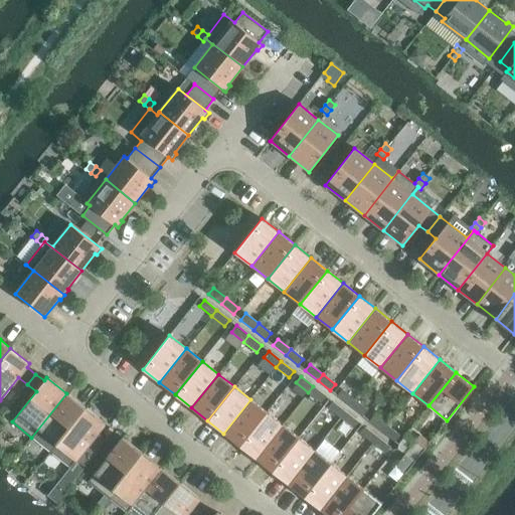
[(321,402),(326,396),(313,386),(308,392),(321,402)]
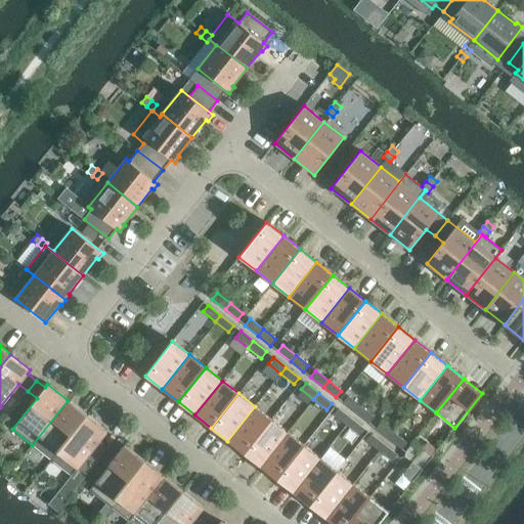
[(356,413),(361,406),(348,396),(343,403),(356,413)]
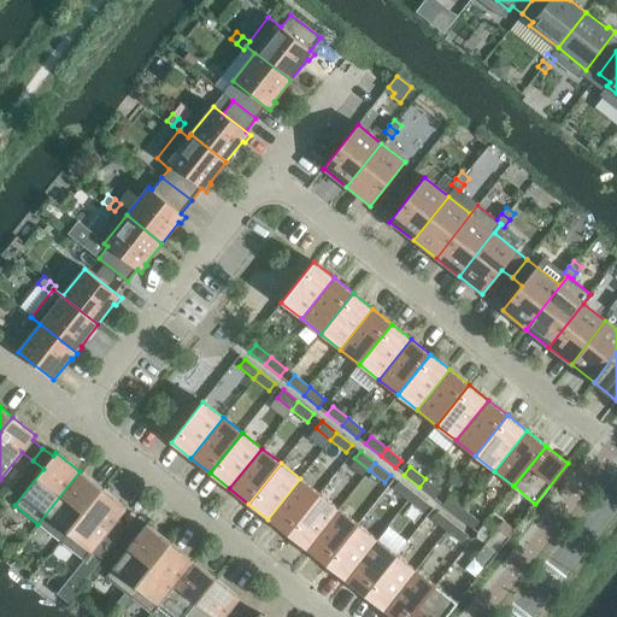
[(37,524),(60,541),(103,489),(80,471),(37,524)]
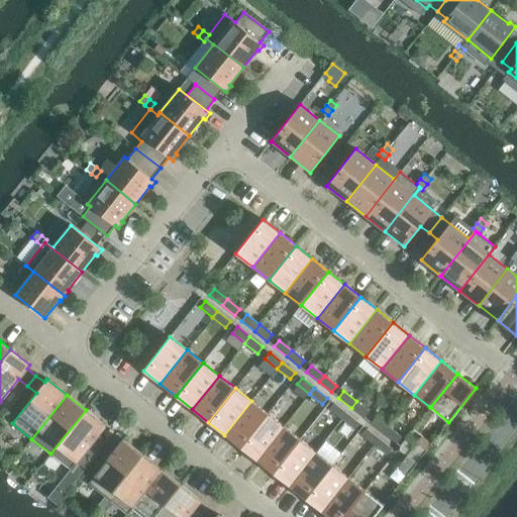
[(268,414),(251,401),(224,435),(240,447),(268,414)]
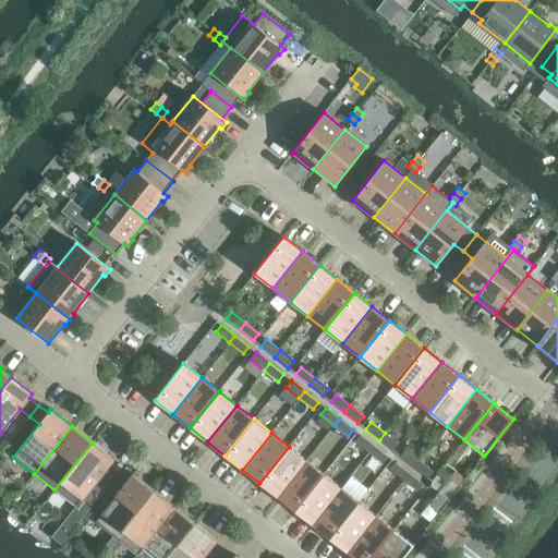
[(392,451),(398,444),(385,433),(379,440),(392,451)]
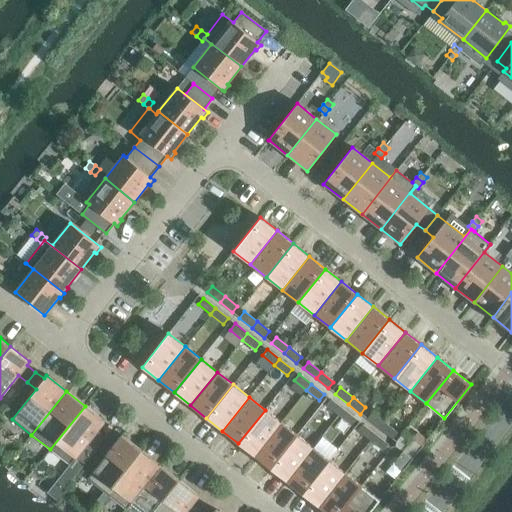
[(338,416),(343,409),(331,399),(326,406),(338,416)]
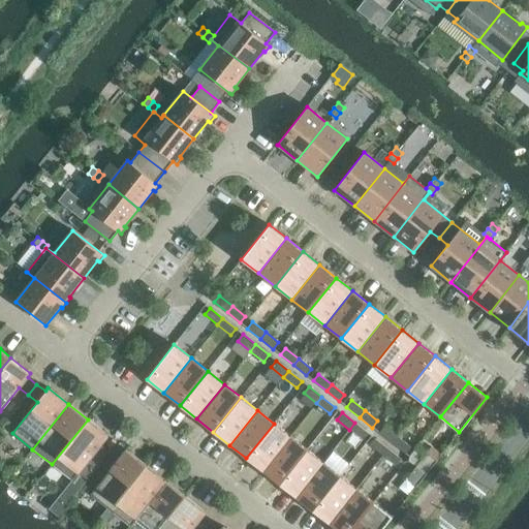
[(100,445),(107,435),(88,419),(52,464),(72,480),(79,472),(88,479),(110,452),(100,445)]
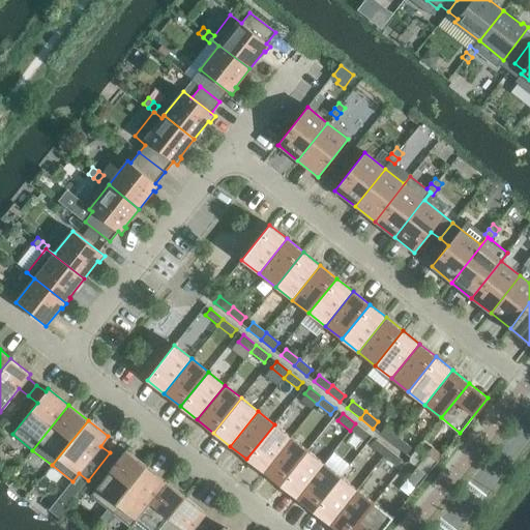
[(363,441),(369,434),(355,423),(350,431),(363,441)]
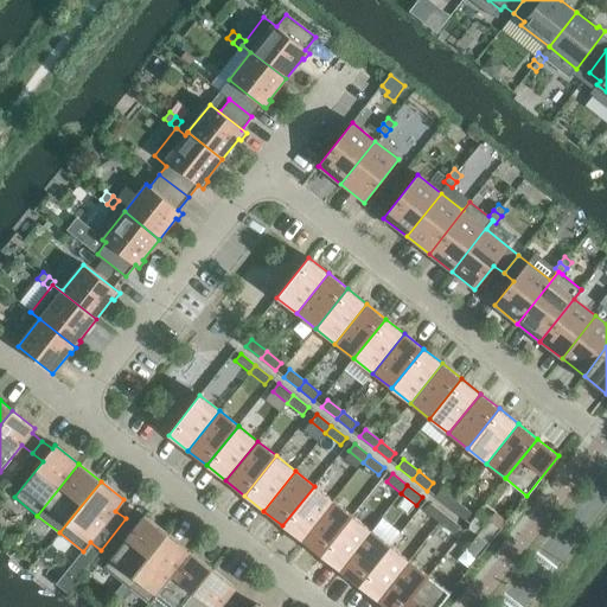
[(333,500),(314,486),(282,525),(301,541),(333,500)]
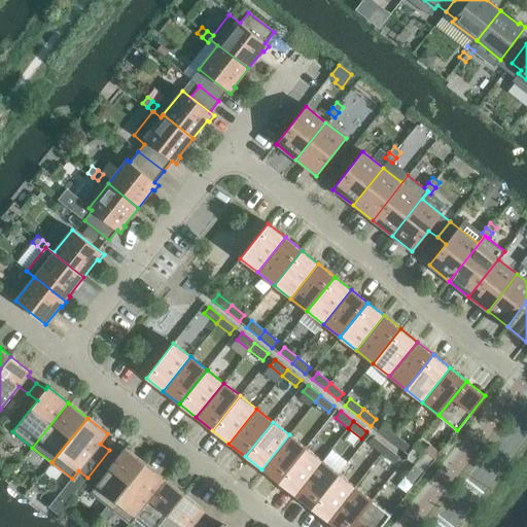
[(391,442),(396,435),(383,425),(378,431),(391,442)]
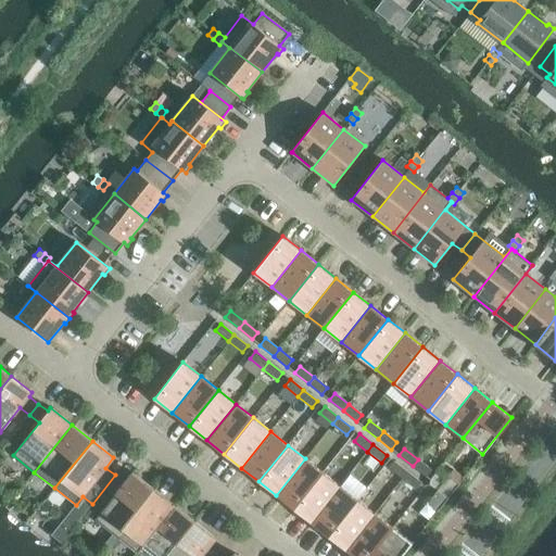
[(323,472),(305,458),(276,495),(293,509),(323,472)]
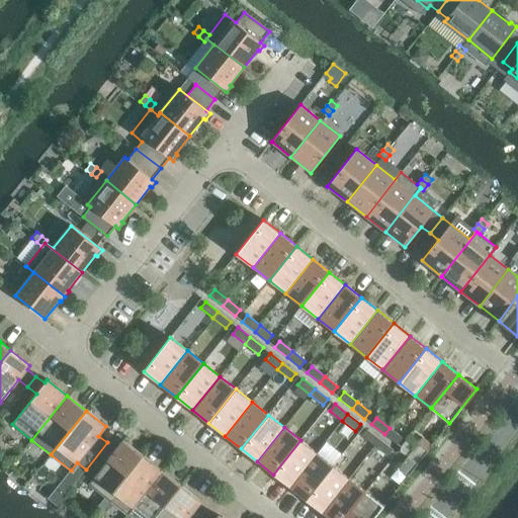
[(397,444),(402,438),(390,428),(384,434),(397,444)]
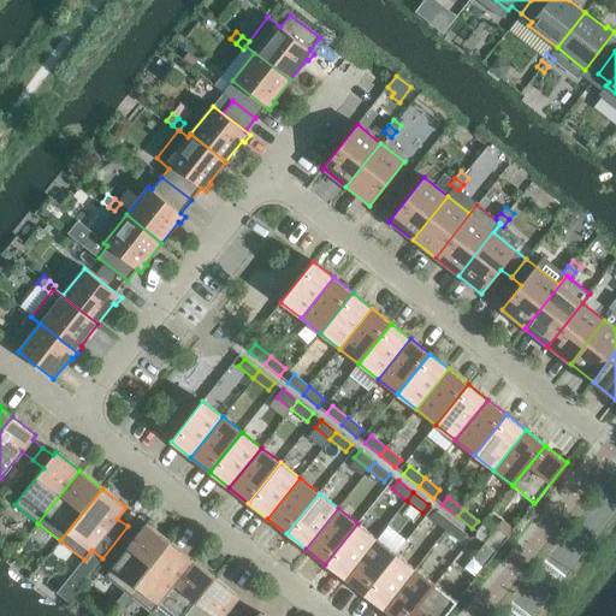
[(445,531),(451,523),(437,511),(431,519),(445,531)]
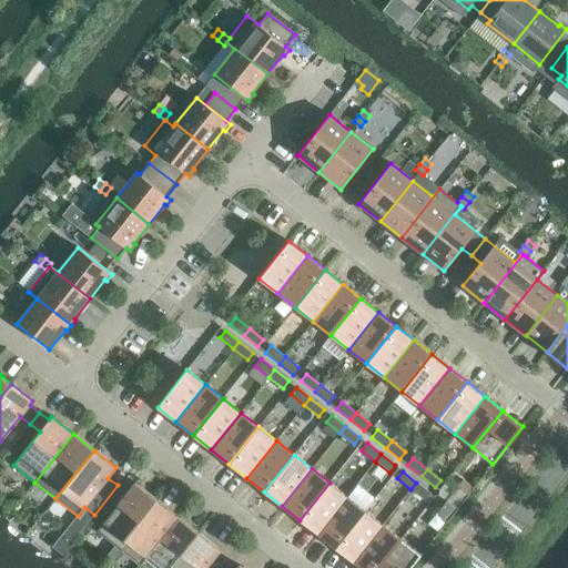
[(119,548),(156,499),(135,483),(97,531),(114,546),(119,548)]
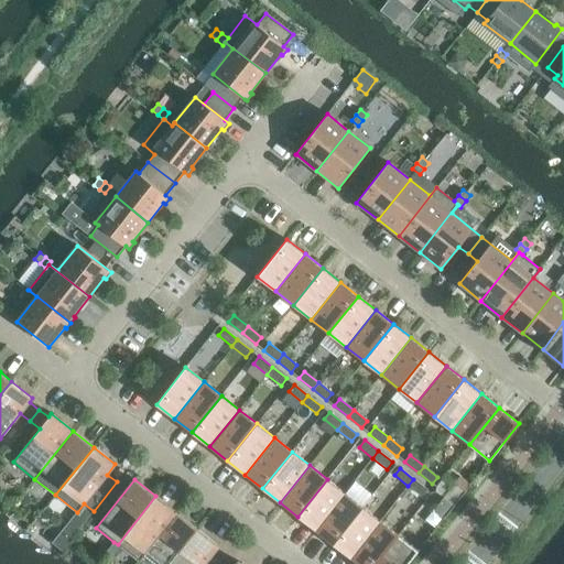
[(345,492),(327,479),(297,517),(315,530),(345,492)]
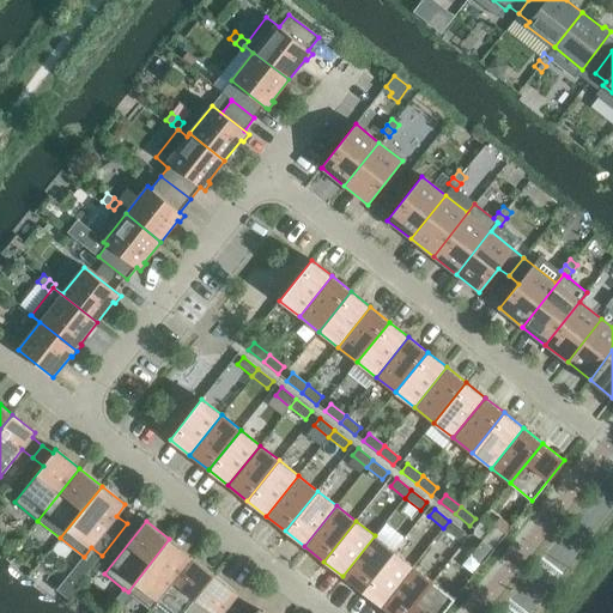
[(459,540),(465,533),(449,521),(443,528),(459,540)]
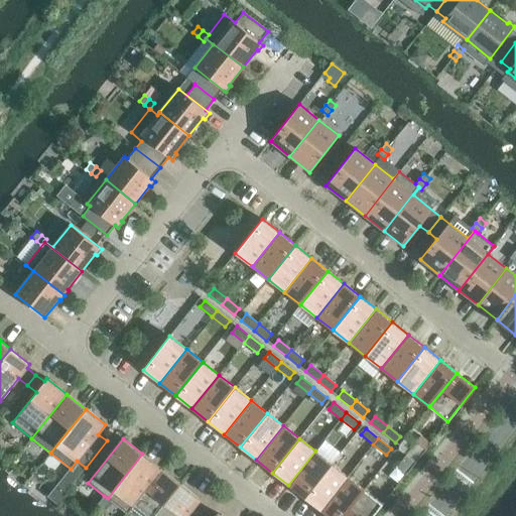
[(415,463),(424,450),(415,443),(405,456),(415,463)]
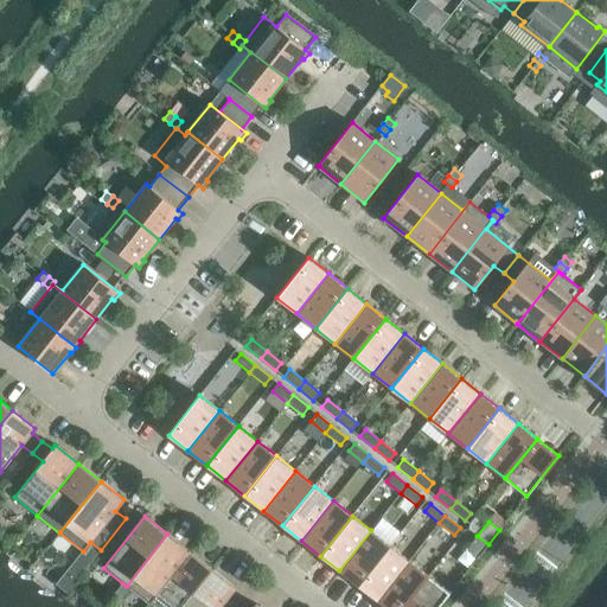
[(371,530),(339,570),(358,586),(390,545),(371,530)]
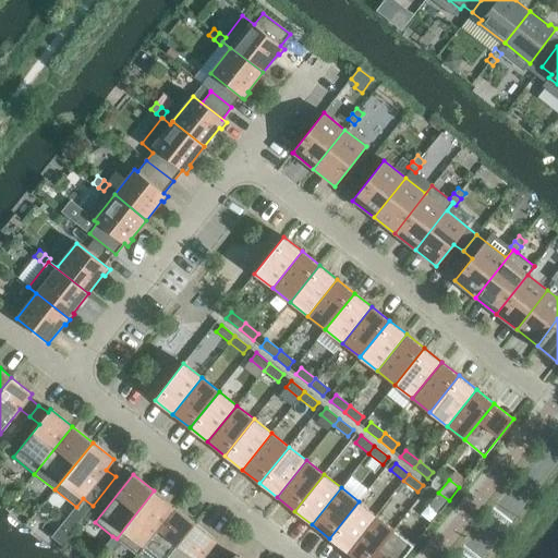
[(154,490),(117,538),(112,536),(108,542),(116,547),(120,542),(137,555),(174,507),(154,490)]
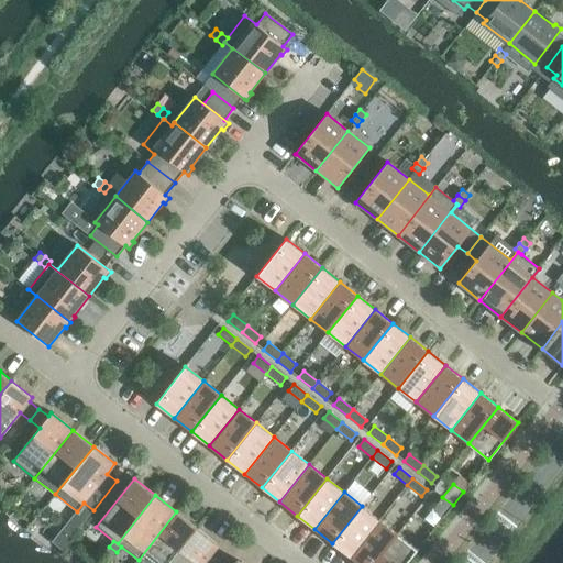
[(443,518),(453,505),(442,497),(432,509),(443,518)]
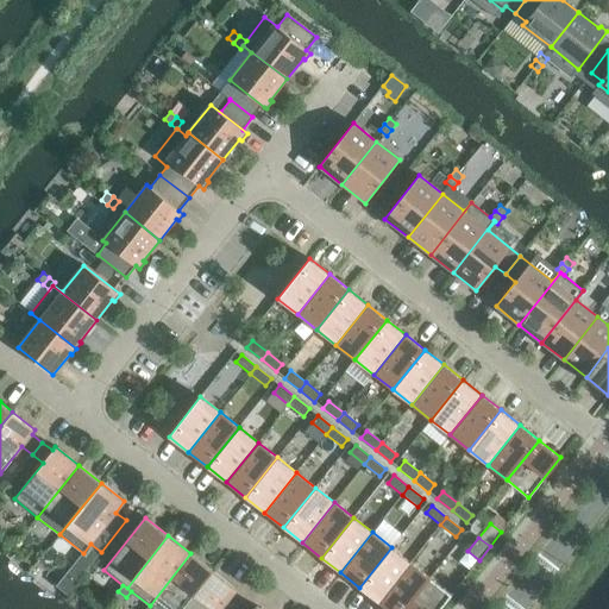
[(391,547),(359,588),(378,603),(410,563),(391,547)]
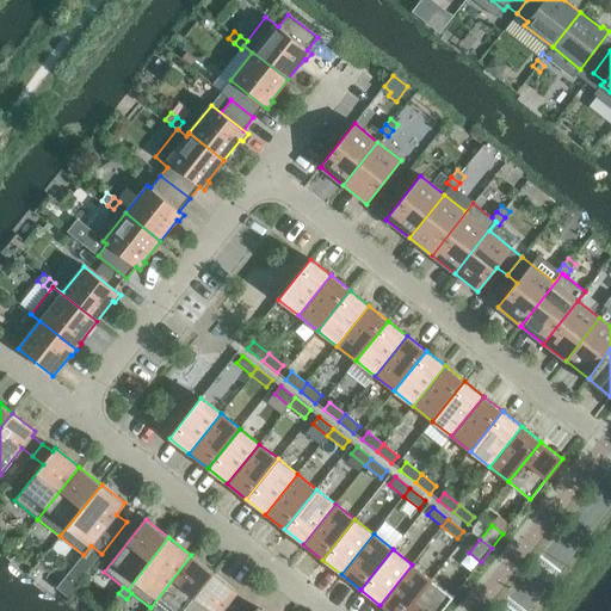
[(158,599),(172,610),(183,610),(214,573),(191,555),(150,608),(158,599)]
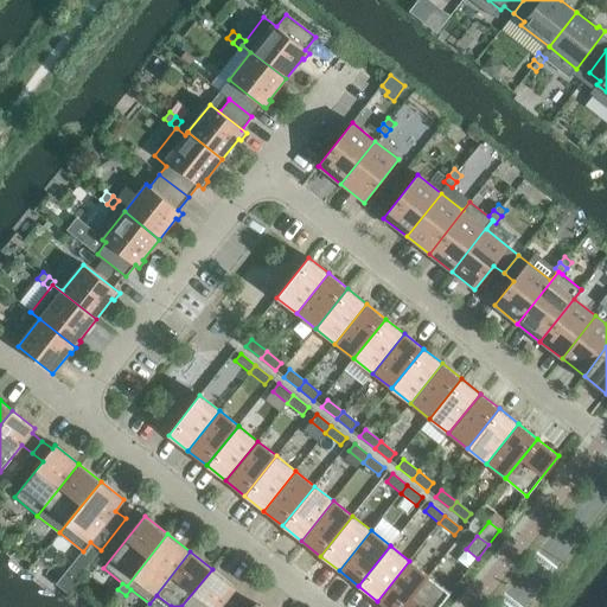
[(403,606),(428,575),(409,561),(377,601),(385,606),(403,606)]
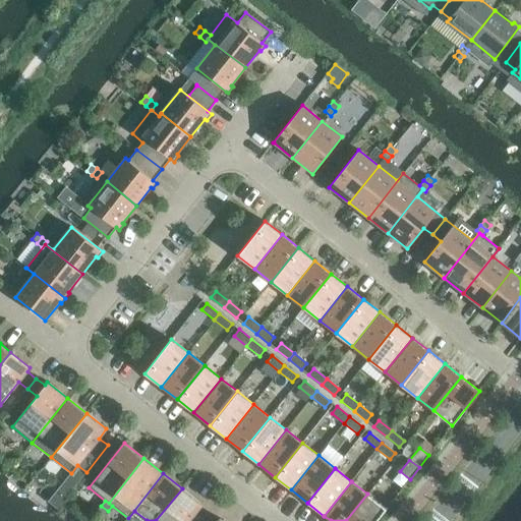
[(203,520),(204,520),(194,514),(203,505),(182,488),(156,520),(203,520)]
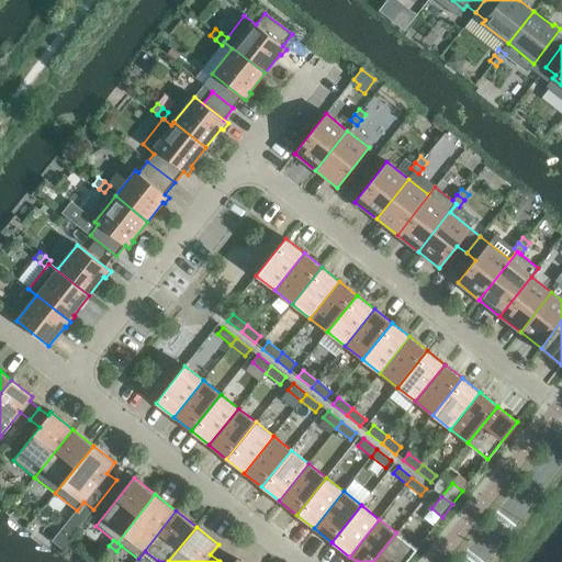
[(396,532),(373,561),(406,561),(417,549),(396,532)]
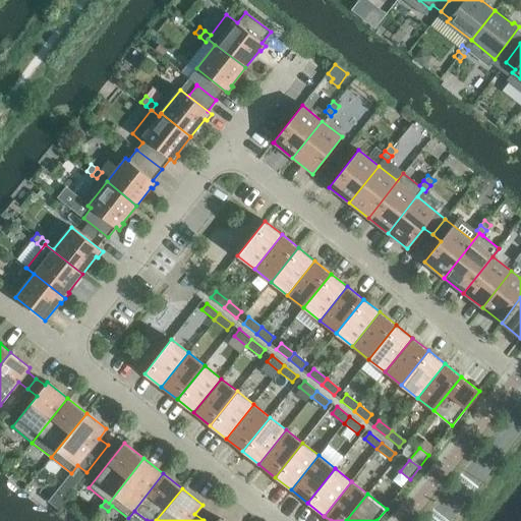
[(101,506),(97,511),(104,516),(108,511),(101,506)]
